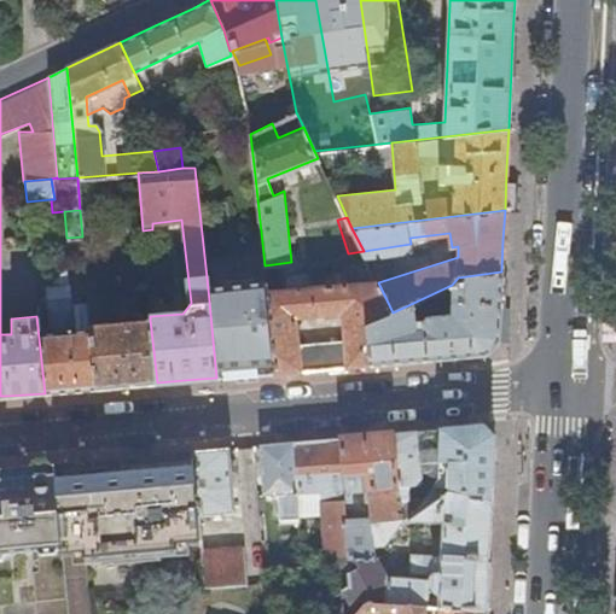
[(267,291),(275,372),(320,368),(370,363),(368,325),(393,313),(378,282),(377,280),(338,284),(337,275),(332,275),(332,269),(285,273),(286,288),(267,291)]
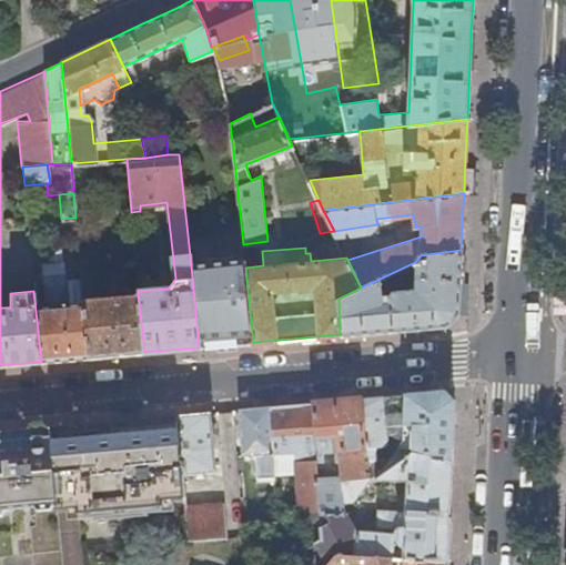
[(460,281),(461,250),(421,255),(415,262),(361,288),(339,299),(340,334),(398,330),(446,325),(458,312),(460,281)]
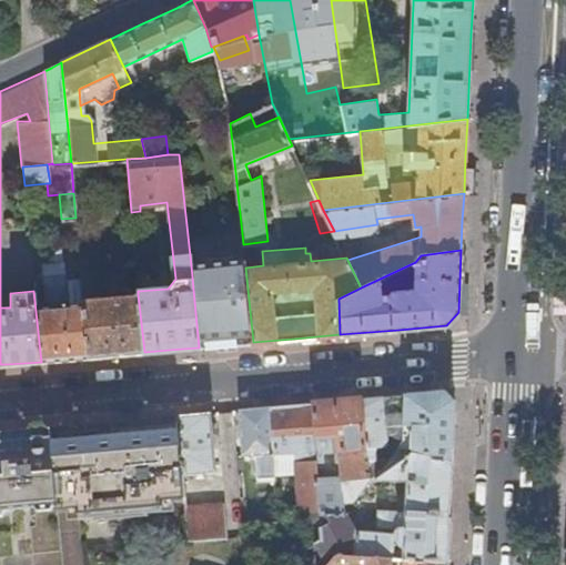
[(34,301),(41,362),(69,360),(89,357),(81,279),(72,280),(73,296),(68,298),(64,259),(39,261),(42,301),(34,301)]
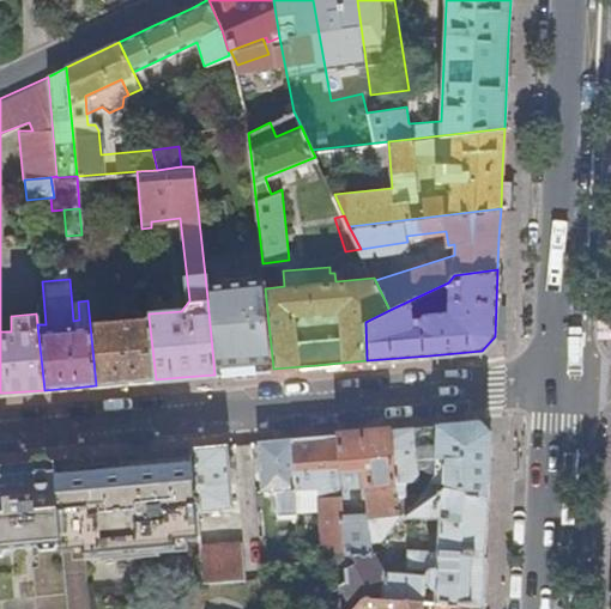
[(265,288),(264,280),(206,286),(215,375),(246,371),(273,369),(265,288)]
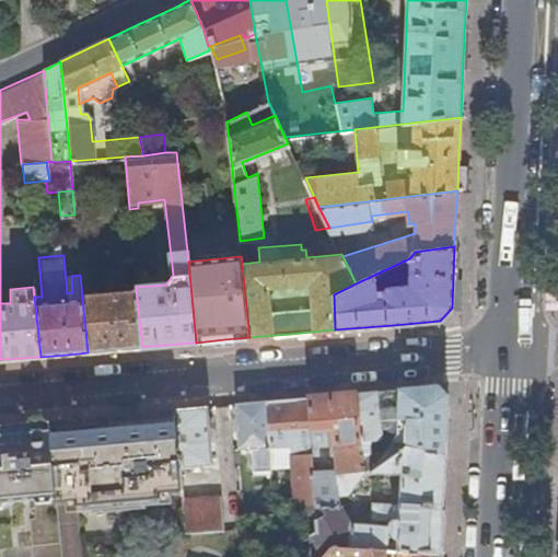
[(80,275),(88,352),(118,350),(142,347),(136,290),(94,293),(91,264),(79,266),(80,275)]
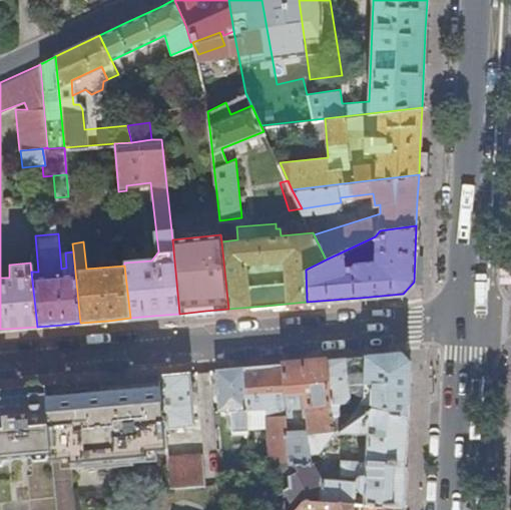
[(422,253),(415,253),(414,282),(422,282),(422,253)]
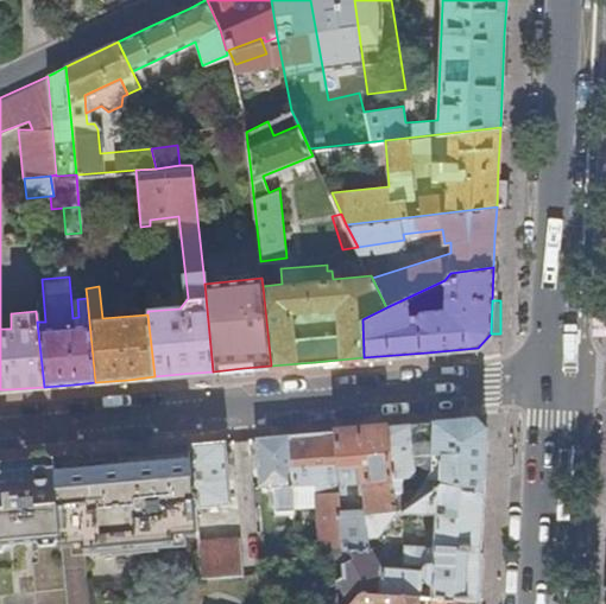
[(474,417),(386,423),(395,507),(405,506),(412,495),(398,496),(415,471),(412,442),(431,440),(430,471),(422,483),(442,484),(483,493),(484,458),(486,427),(474,417)]
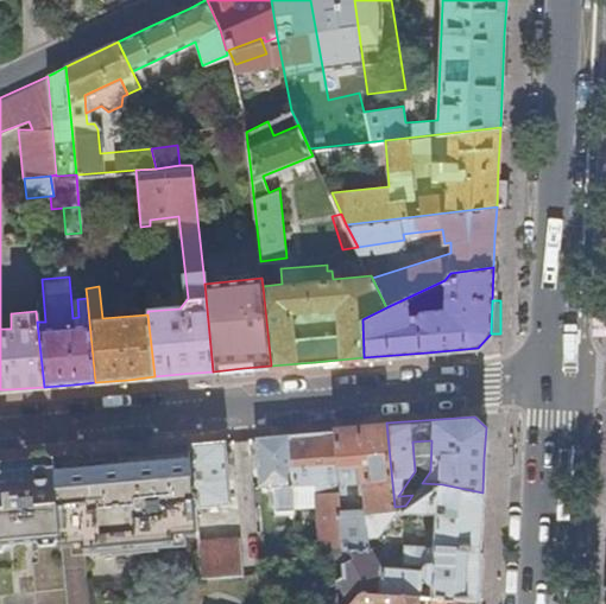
[(341,547),(368,547),(368,535),(367,512),(395,507),(386,423),(363,425),(335,428),(341,544),(341,547)]
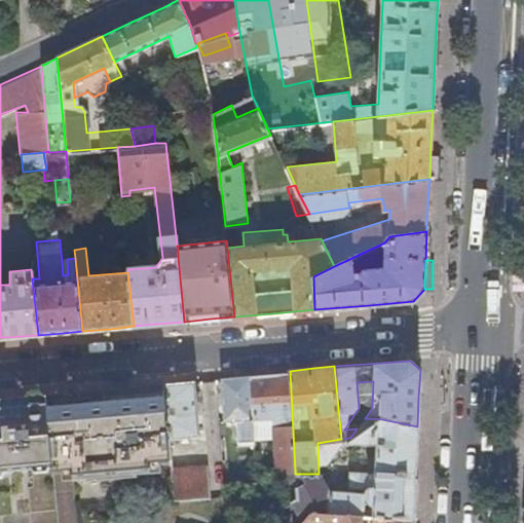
[(295,471),(290,371),(270,373),(251,374),(253,417),(272,416),(273,436),(276,472),(290,471),(295,471)]
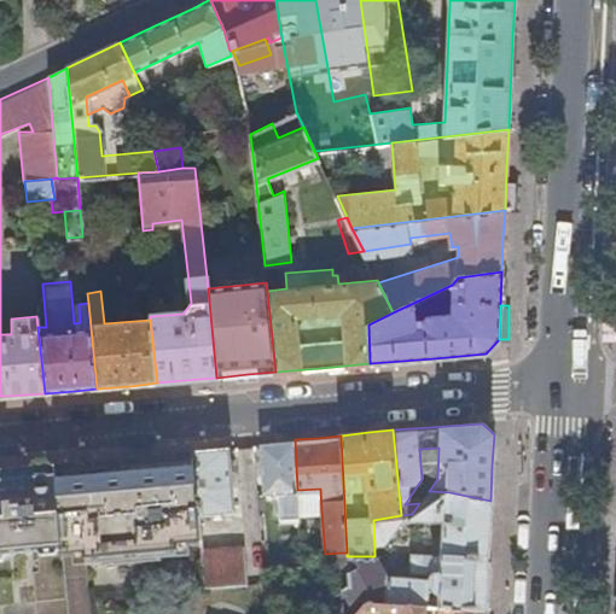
[(297,490),(295,439),(275,442),(260,442),(262,492),(277,491),(279,520),(300,519),(300,513),(297,490)]
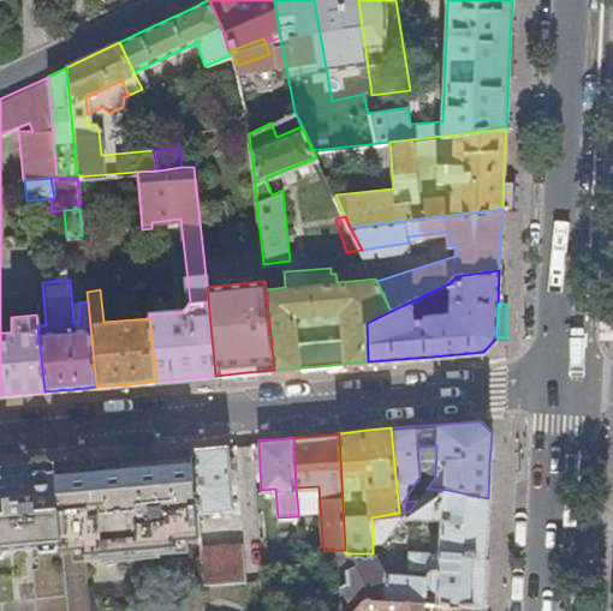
[(233,508),(226,443),(206,445),(192,447),(198,510),(233,508)]
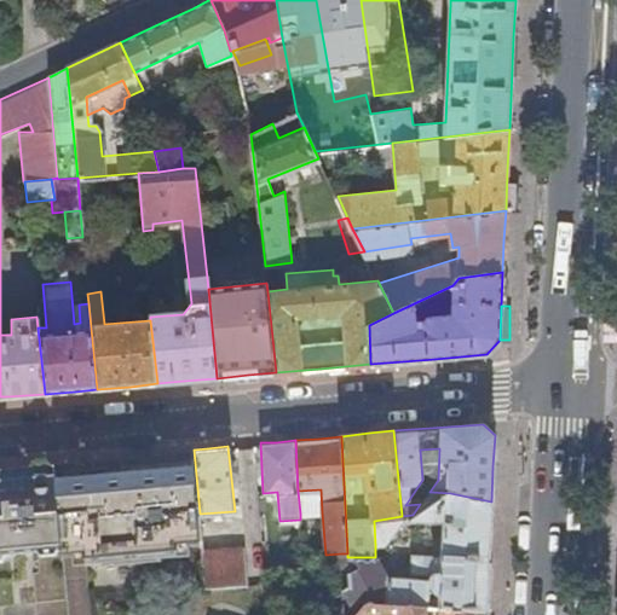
[(200,514),(194,450),(156,452),(156,460),(139,462),(139,469),(94,474),(93,468),(78,469),(76,471),(84,549),(84,562),(180,555),(180,541),(201,539),(200,514)]
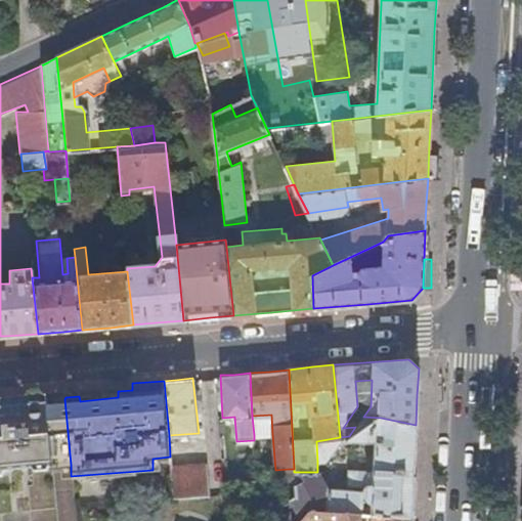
[(64,399),(63,389),(44,391),(51,463),(51,466),(71,465),(64,399)]
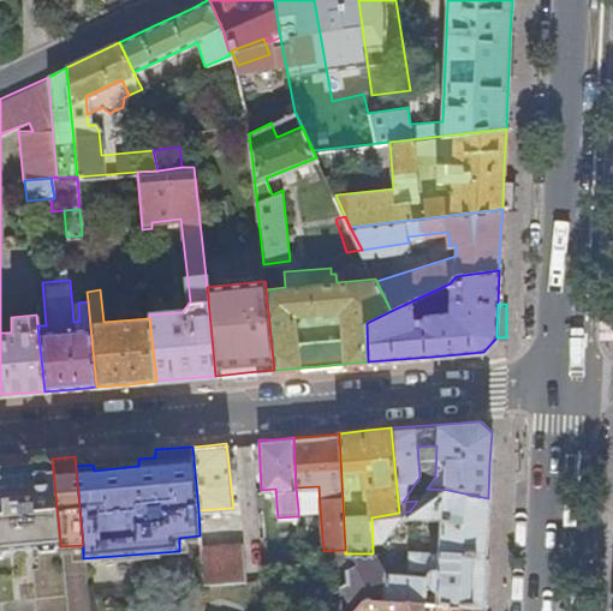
[(60,543),(52,459),(9,462),(0,462),(0,555),(4,549),(60,543)]
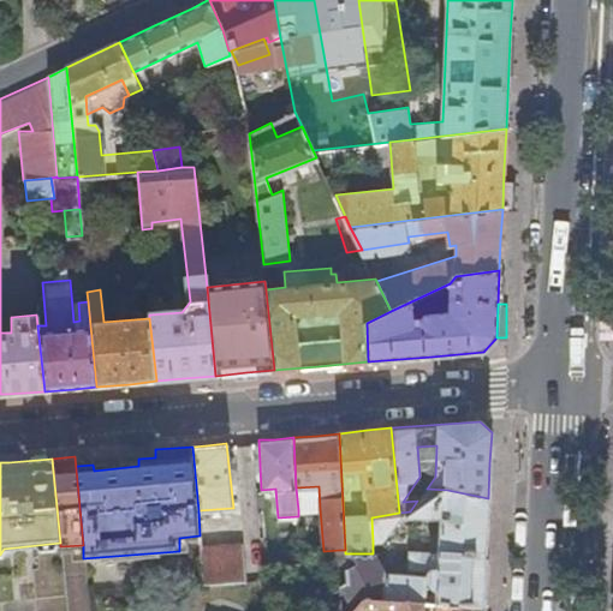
[(319,486),(296,487),(298,510),(320,509),(319,486)]
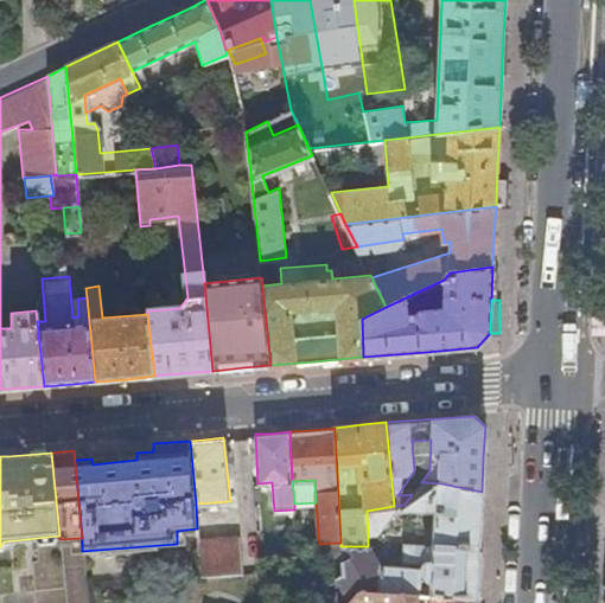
[(482,492),(441,483),(421,482),(412,494),(405,505),(394,506),(367,511),(368,534),(377,534),(393,510),(434,511),(433,543),(403,541),(402,560),(422,562),(420,568),(381,566),(368,546),(341,546),(343,573),(336,577),(349,601),(358,591),(477,597),(479,533),(482,492)]
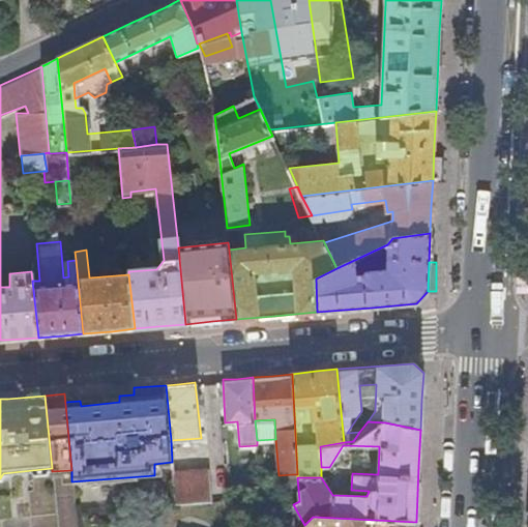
[(212,499),(209,468),(173,470),(176,502),(212,499)]
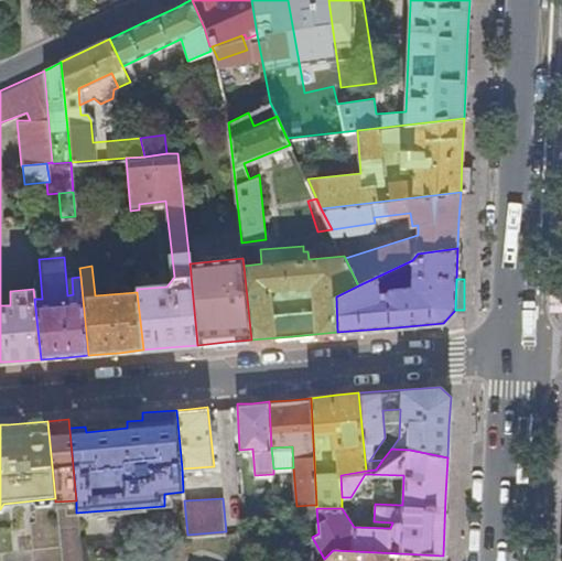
[(442,560),(443,556),(333,550),(324,559),(322,560),(442,560)]
